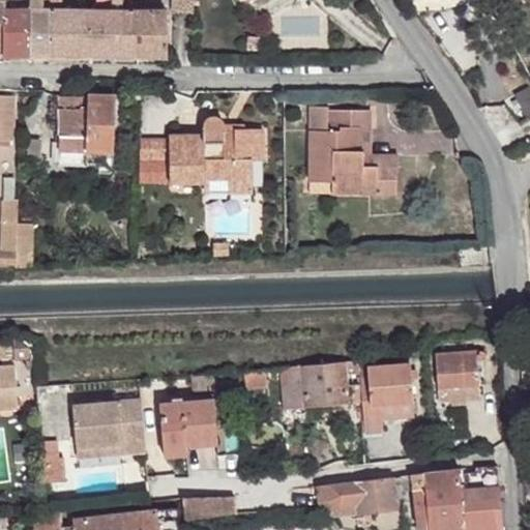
[(29,0),(30,9),(42,9),(42,0),(29,0)]
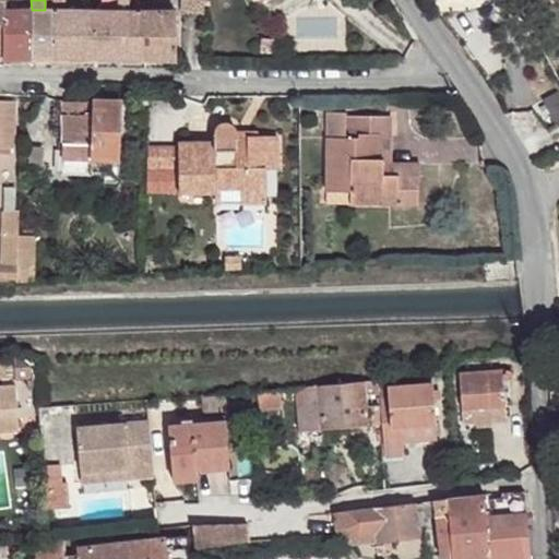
[(64,0),(52,0),(54,11),(66,11),(64,0)]
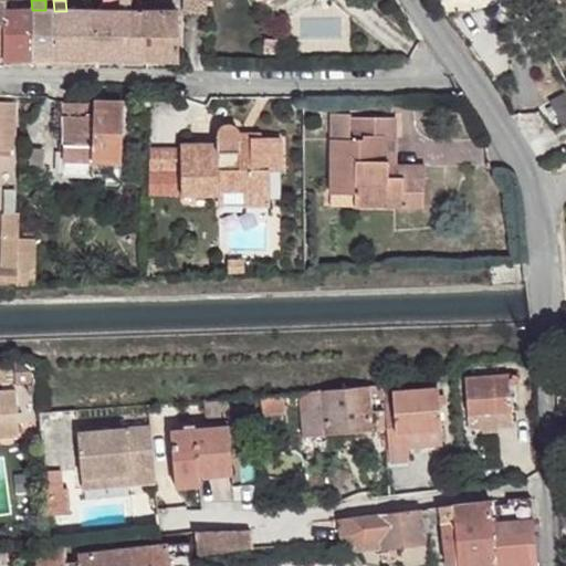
[(185,0),(185,13),(206,13),(206,0),(185,0)]
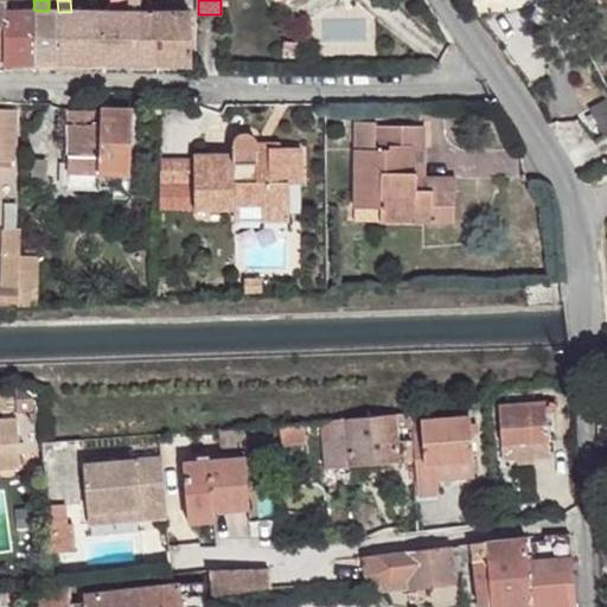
[(537,5),(515,11),(518,23),(540,17),(537,5)]
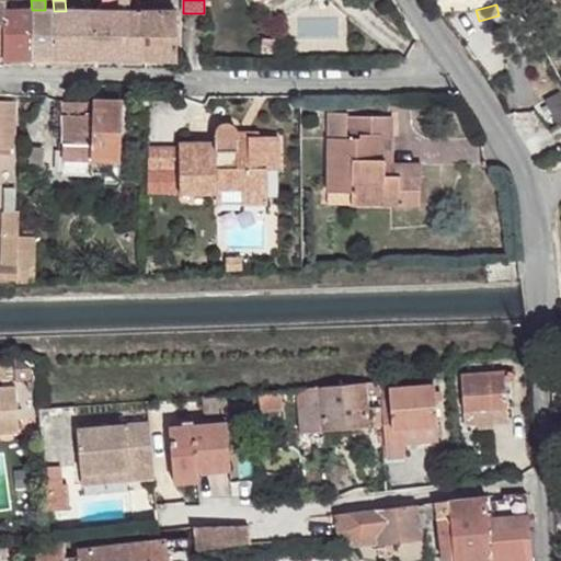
[(4,10),(3,59),(32,58),(32,10),(4,10)]
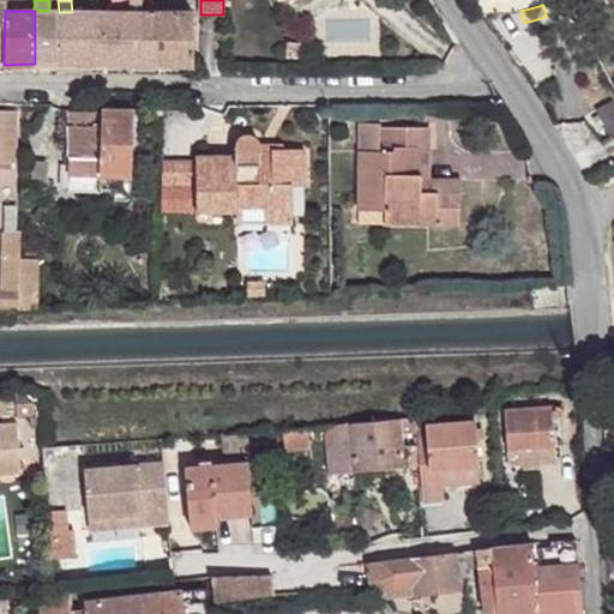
[(35,11),(35,64),(58,64),(59,12),(49,11),(35,11)]
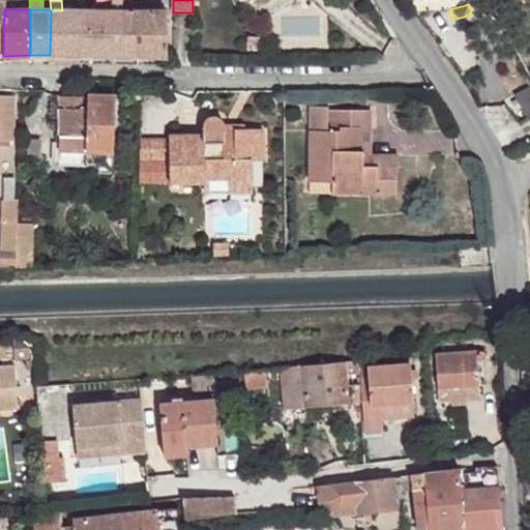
[(51,10),(50,55),(167,57),(167,11),(122,10),(115,10),(62,10),(51,10)]
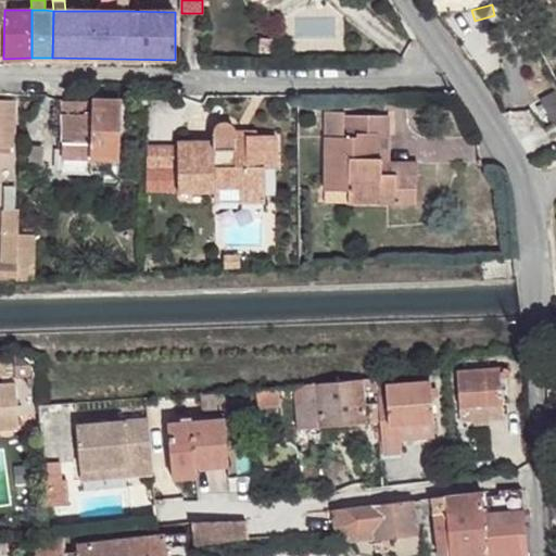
[(0,146),(14,147),(15,99),(0,98),(0,146)]
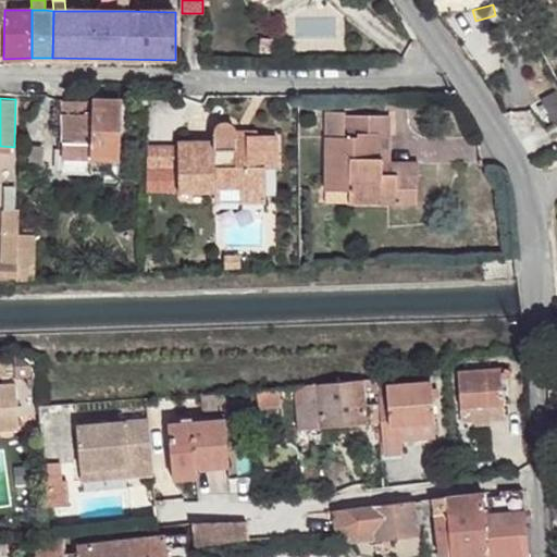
[(64,100),(62,159),(120,160),(121,101),(64,100)]
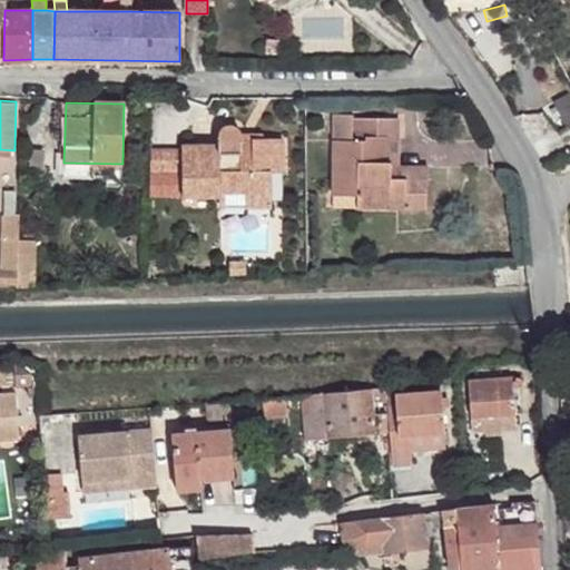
[(333,114),(333,194),(357,194),(357,208),(428,206),(428,193),(406,193),(406,178),(390,178),(391,166),(397,165),(399,118),(353,118),(353,114),(333,114)]
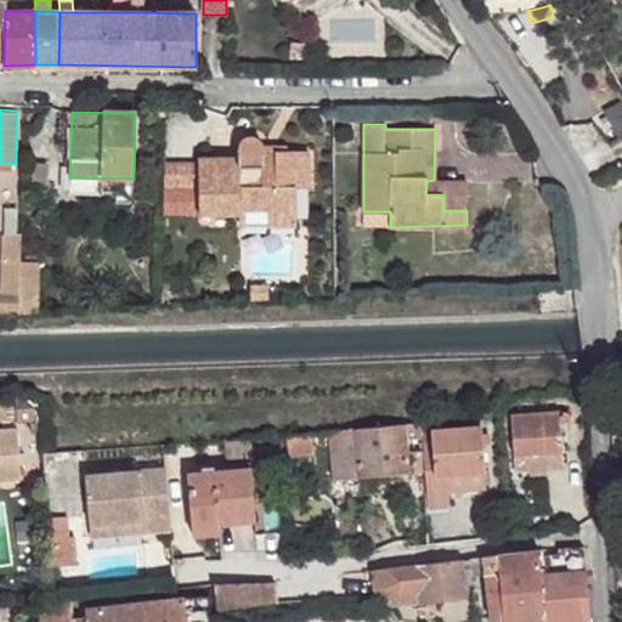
[(198,160),(198,164),(198,210),(198,214),(239,214),(239,209),(295,209),(295,187),(309,187),(309,151),(287,151),(275,151),(276,156),(263,156),(263,146),(259,140),(252,137),(246,137),(239,142),(239,143),(237,148),(237,159),(198,160)]
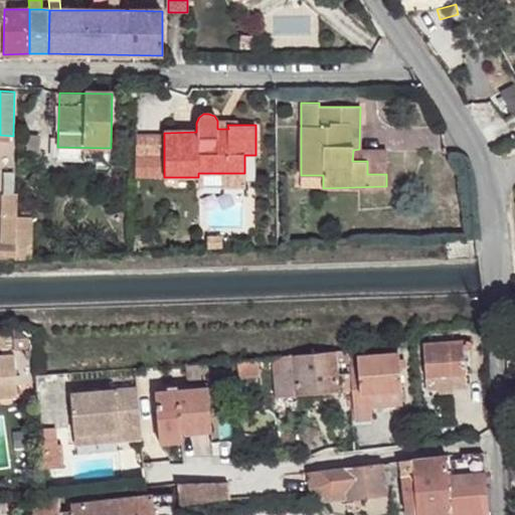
[(237,120),(217,121),(217,129),(228,129),(227,125),(237,125),(237,120)]
